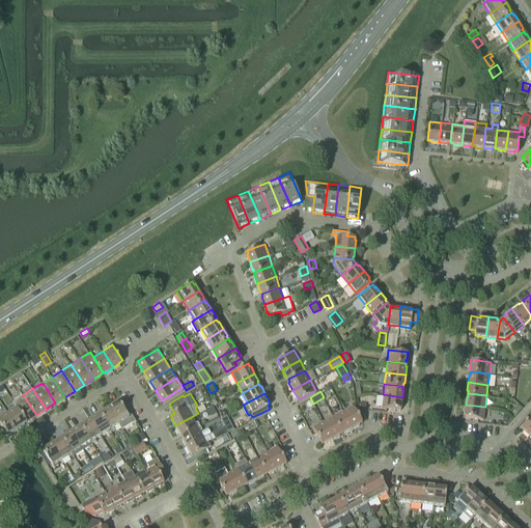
[(36,415),(23,394),(14,400),(17,406),(26,421),(36,415)]
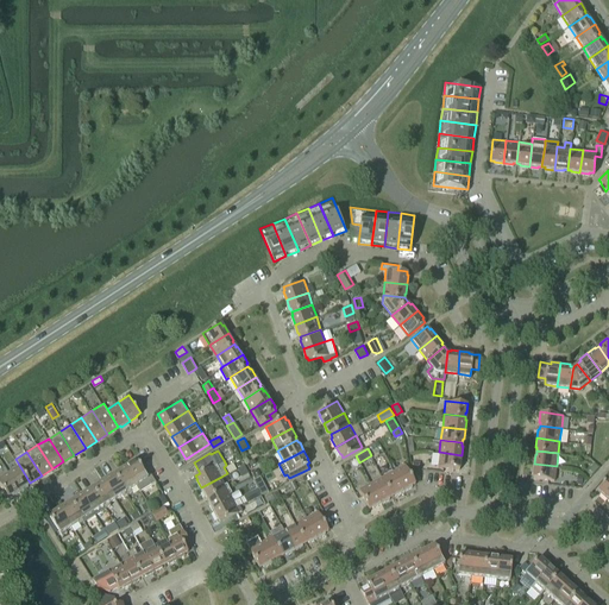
[(462,455),(439,452),(438,465),(459,468),(459,464),(460,464),(462,455)]
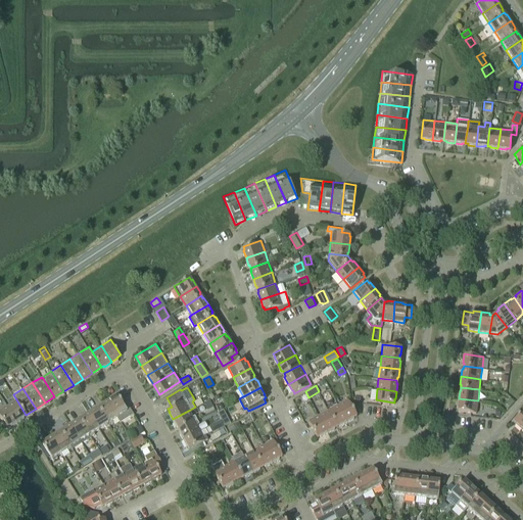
[(124,396),(121,398),(117,394),(114,396),(114,395),(107,399),(117,416),(122,421),(134,413),(124,396)]
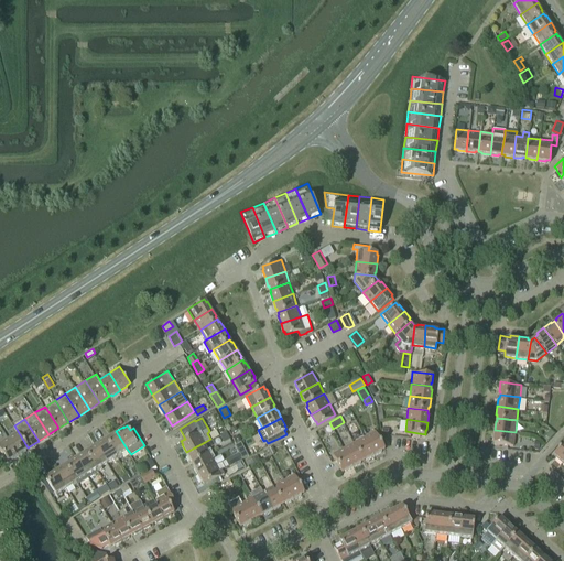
[(227,430),(220,433),(224,440),(230,437),(227,430)]
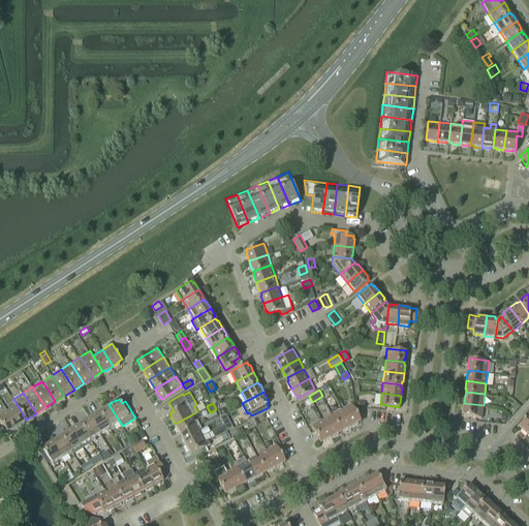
[(351,403),(342,408),(351,426),(359,423),(358,421),(361,420),(351,403)]
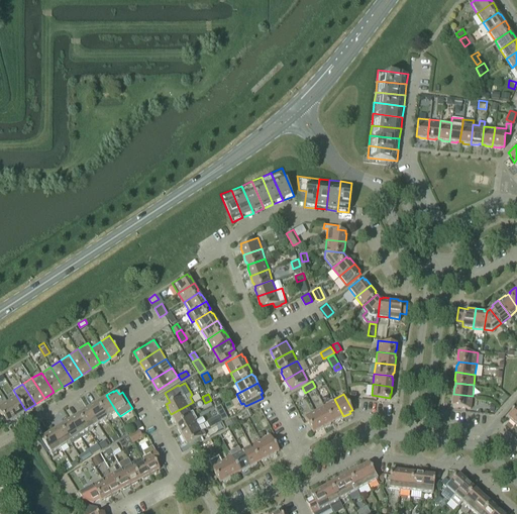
[(473,396),(453,394),(452,402),(453,402),(452,405),(471,407),(473,396)]
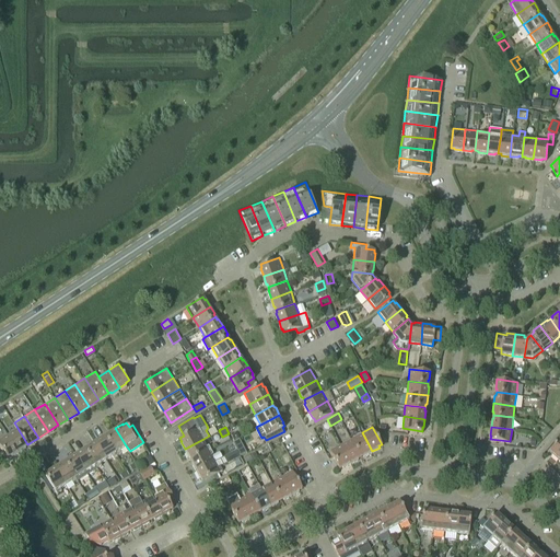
[(18,428),(7,434),(19,452),(26,447),(25,445),(27,444),(18,428)]
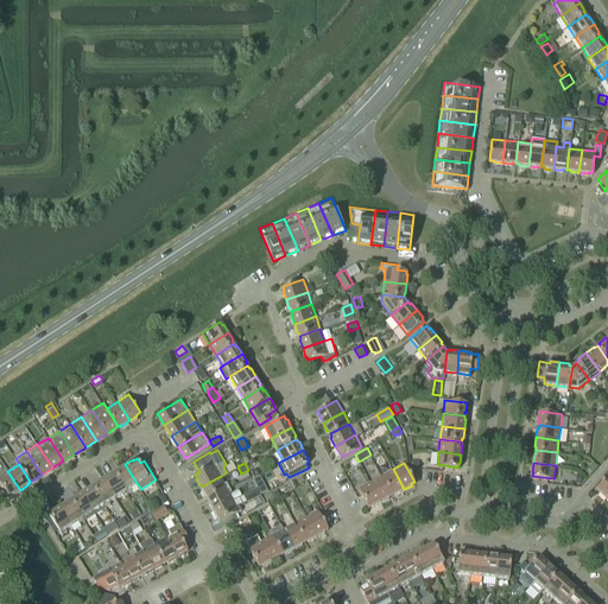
[(118,470),(114,472),(128,493),(132,490),(131,488),(137,483),(125,464),(116,469),(118,470)]
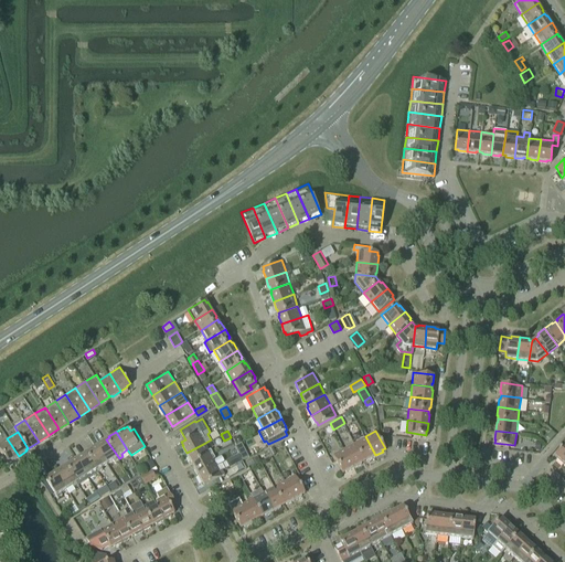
[(365,436),(354,442),(364,459),(366,458),(368,459),(375,455),(365,436)]
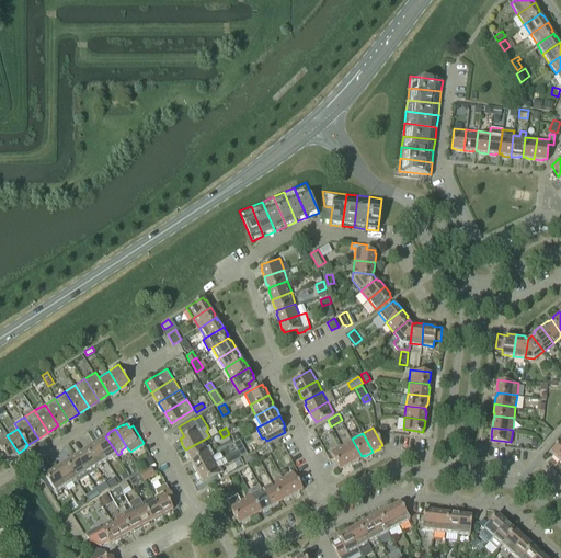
[(19,453),(7,435),(0,439),(0,445),(8,458),(11,456),(12,457),(19,453)]
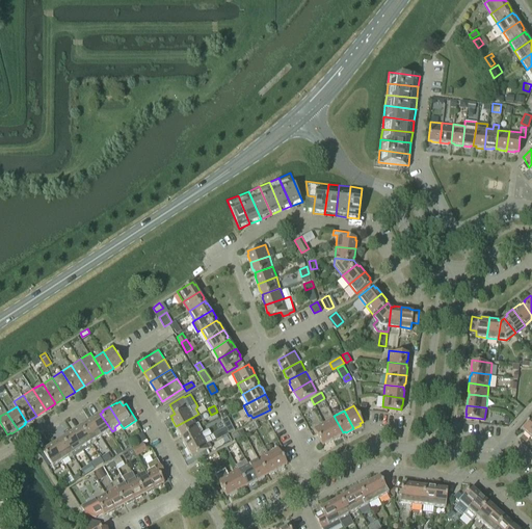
[(97,414),(90,418),(101,435),(106,431),(108,433),(112,431),(100,414),(98,415),(97,414)]
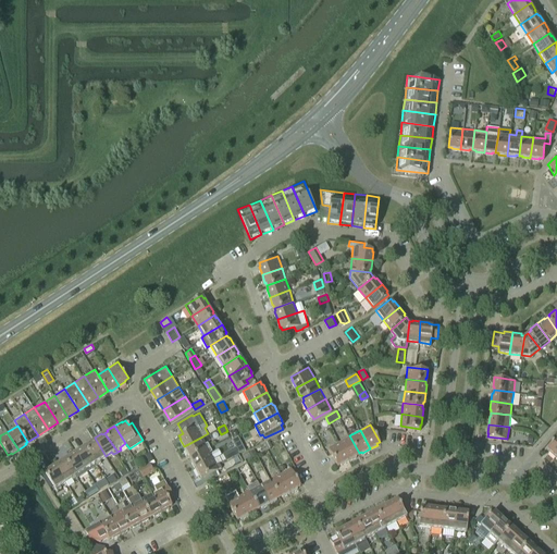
[(233,440),(235,445),(238,452),(245,448),(237,434),(232,438),(233,440)]
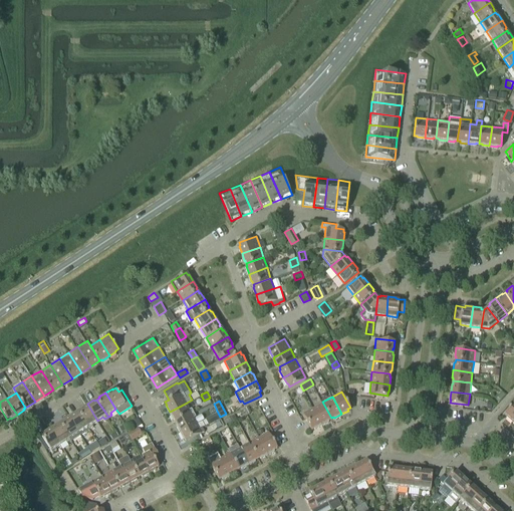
[(331,418),(322,402),(312,408),(322,425),(329,421),(328,420),(331,418)]
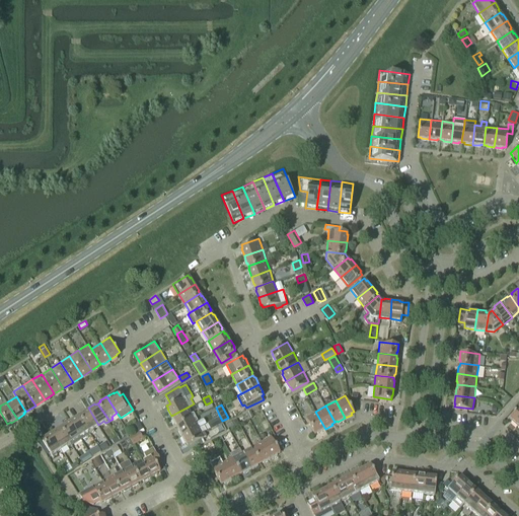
[(189,407),(171,416),(174,423),(175,422),(177,425),(196,415),(194,411),(192,412),(189,407)]
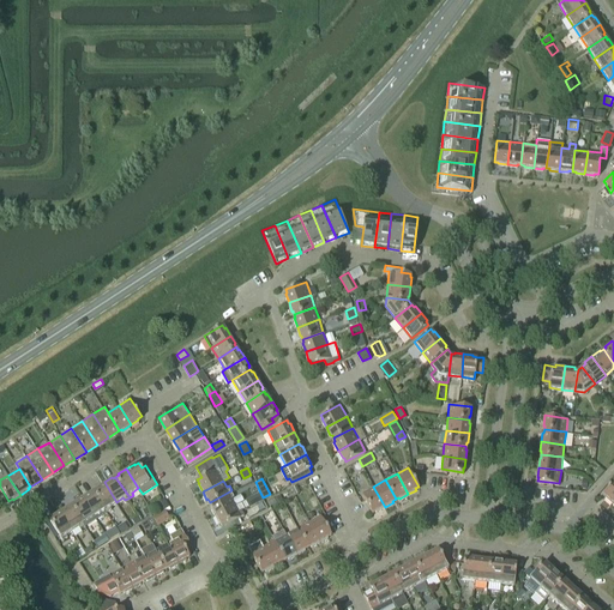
[(613,502),(613,500),(613,481),(603,493),(607,495),(606,496),(613,502)]
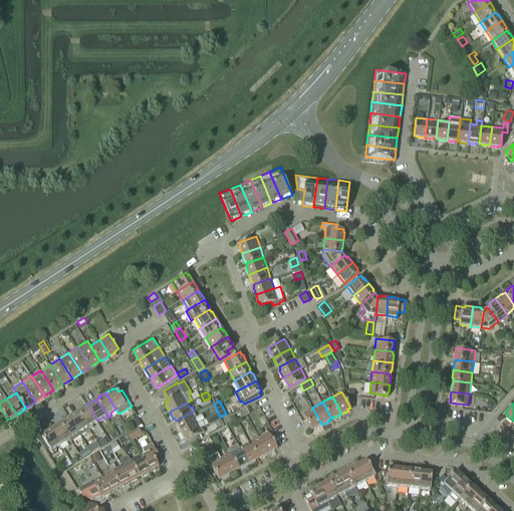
[(81,410),(78,411),(89,429),(93,426),(92,424),(97,421),(87,404),(80,409),(81,410)]
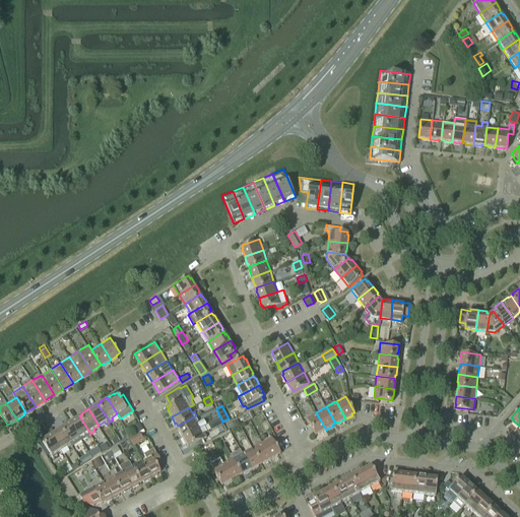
[(326,430),(316,412),(307,417),(315,434),(318,432),(319,433),(326,430)]
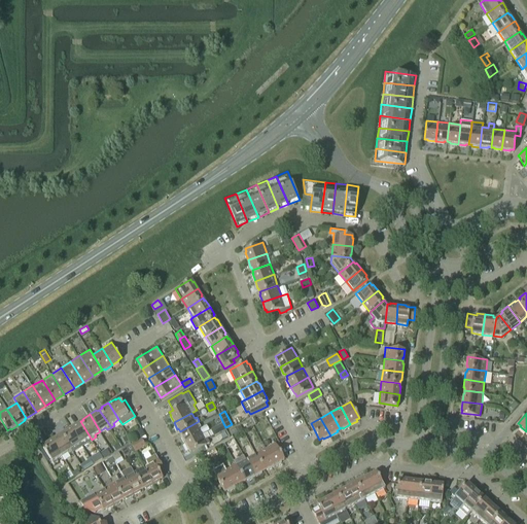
[(92,440),(80,421),(78,423),(77,422),(70,426),(81,443),(86,440),(88,442),(92,440)]
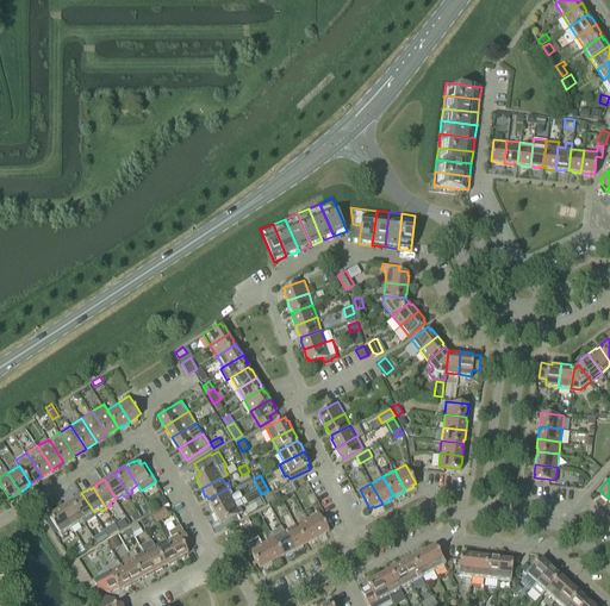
[(230,487),(209,499),(210,503),(209,503),(213,511),(234,500),(230,493),(232,492),(230,487)]
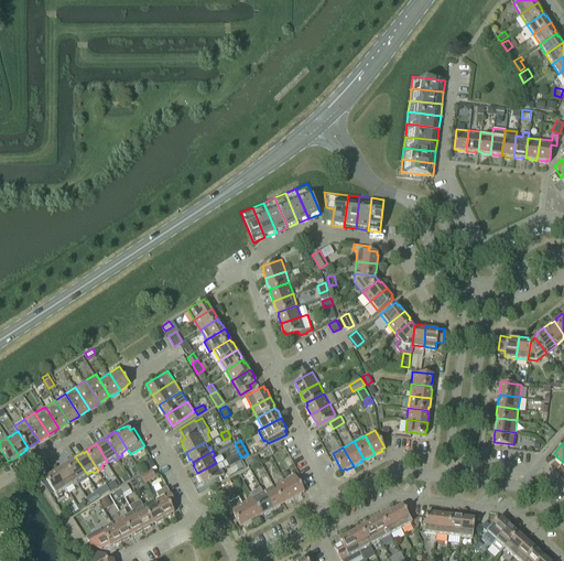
[(68,462),(66,464),(78,483),(88,476),(87,474),(75,456),(68,461),(68,462)]
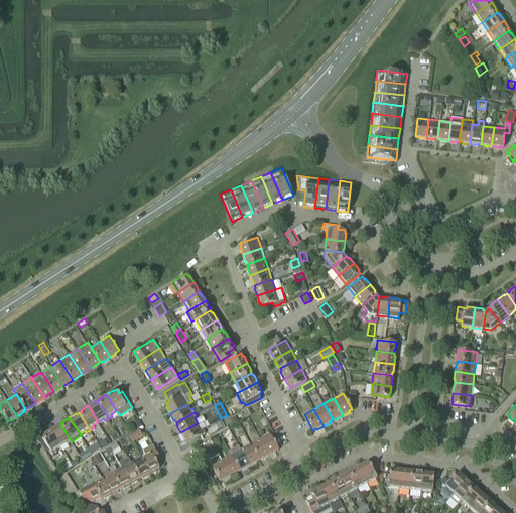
[(135,428),(142,424),(138,417),(131,421),(135,428)]
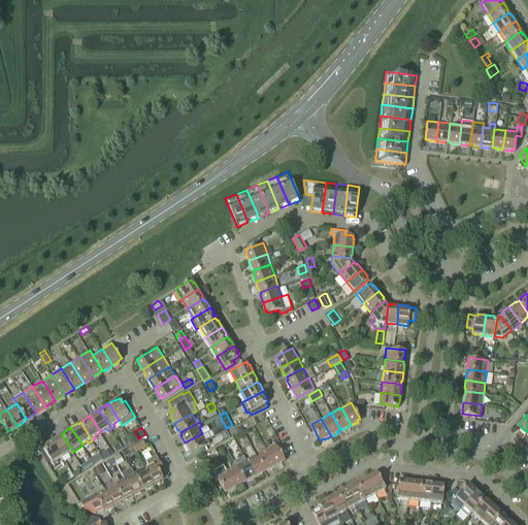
[(207,430),(202,433),(205,438),(207,437),(210,436),(213,434),(210,429),(207,430)]
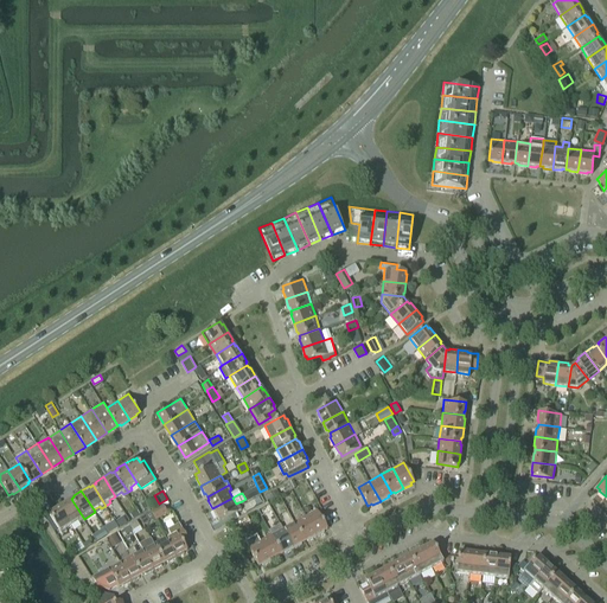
[(232,498),(212,508),(217,517),(218,515),(219,520),(222,524),(223,525),(229,520),(238,515),(236,511),(242,508),(238,502),(236,504),(232,498)]
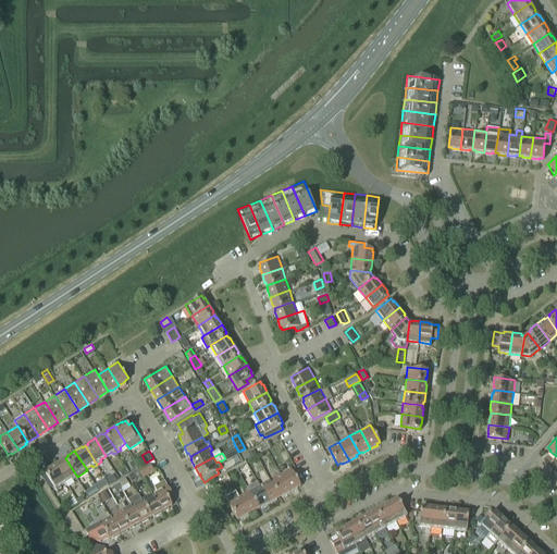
[(77,477),(65,458),(62,459),(62,458),(54,464),(66,481),(72,478),(73,480),(77,477)]
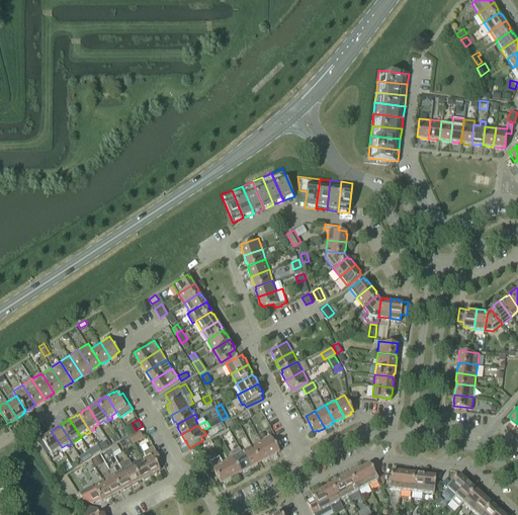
[(130,435),(134,442),(143,437),(140,430),(130,435)]
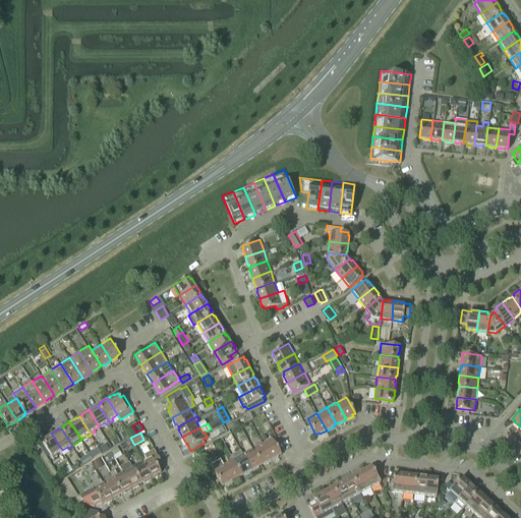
[(62,450),(51,434),(44,438),(45,439),(42,441),(53,458),(57,455),(56,453),(62,450)]
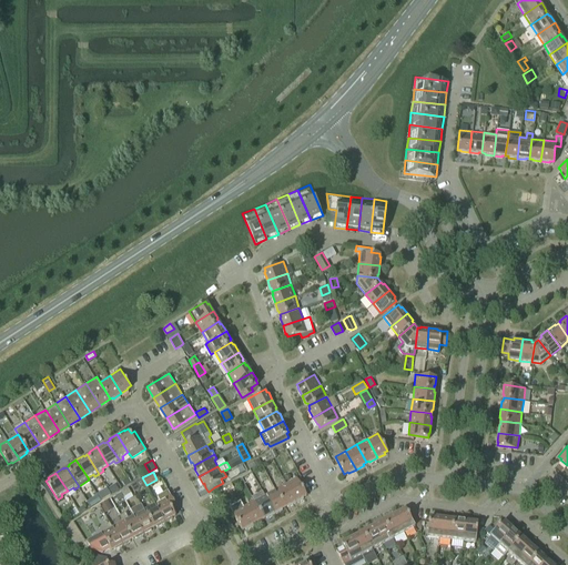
[(296,476),(285,482),(296,501),(303,496),(303,495),(306,494),(300,482),(296,476)]
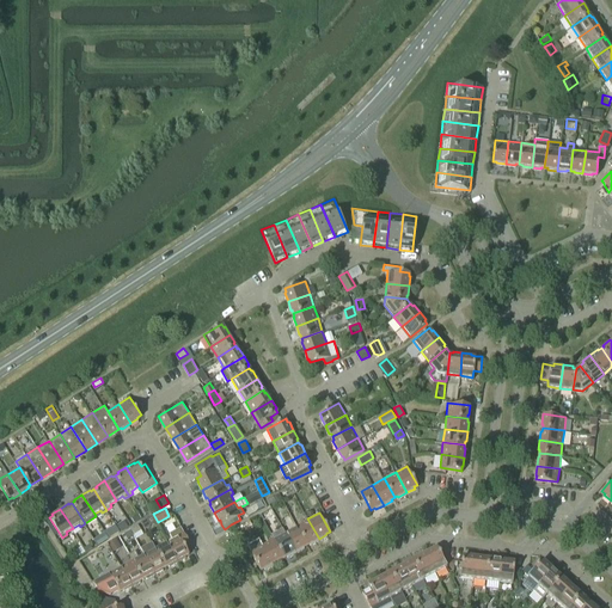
[(150,524),(146,517),(140,520),(145,527),(150,524)]
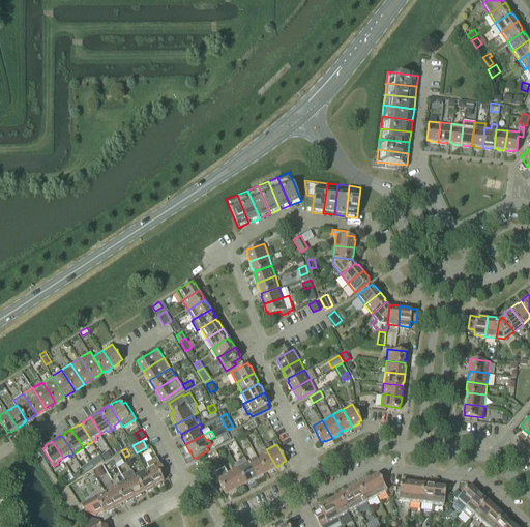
[(107,449),(100,454),(104,459),(110,455),(107,449)]
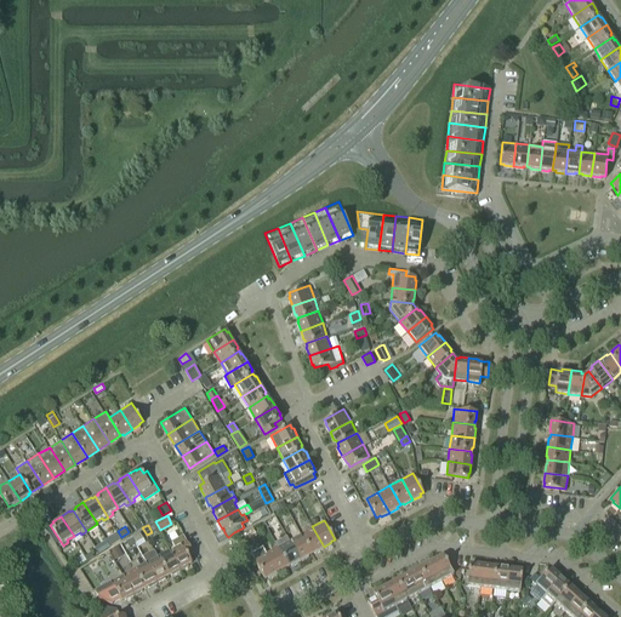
[(312,526),(301,532),(311,552),(314,550),(315,552),(324,547),(312,526)]
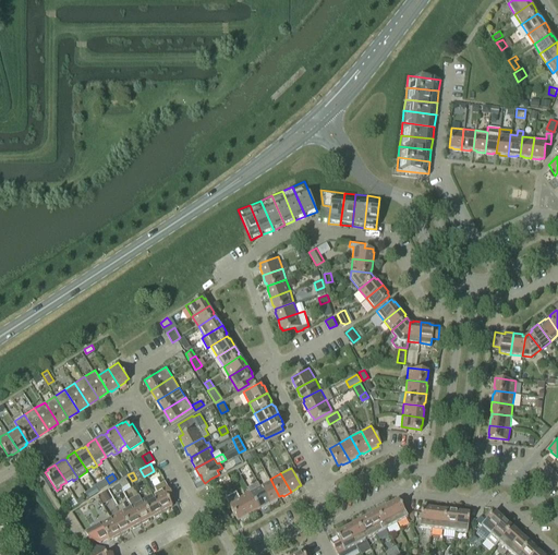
[(125,477),(118,482),(121,486),(129,482),(125,477)]
